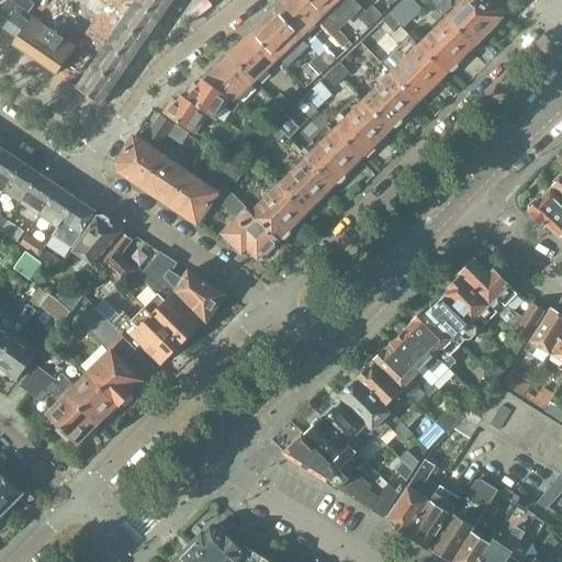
[(79,0),(67,0),(66,2),(78,11),(83,2),(79,0)]
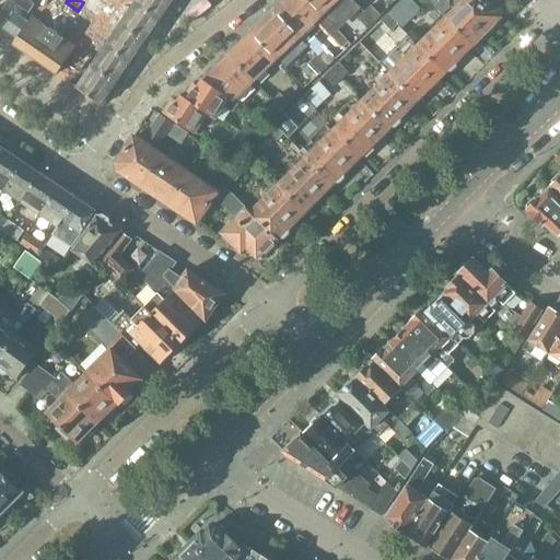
[(128,1),(118,14),(150,36),(151,34),(155,27),(164,15),(140,0),(127,0),(128,1)]
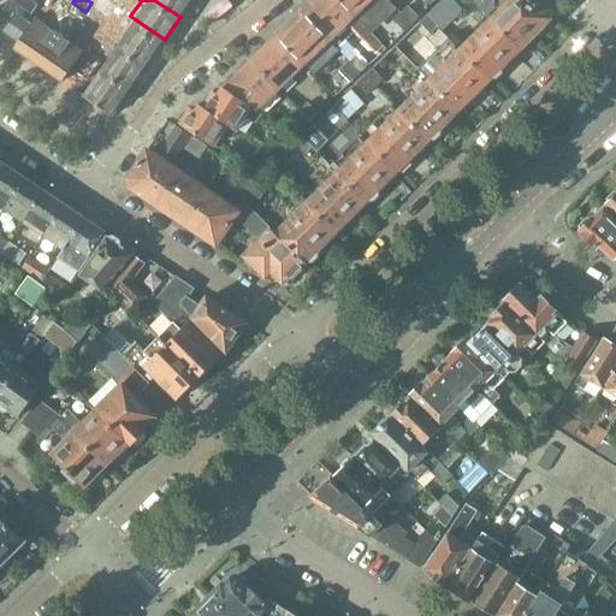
[(154,0),(181,17),(189,4),(191,0),(154,0)]
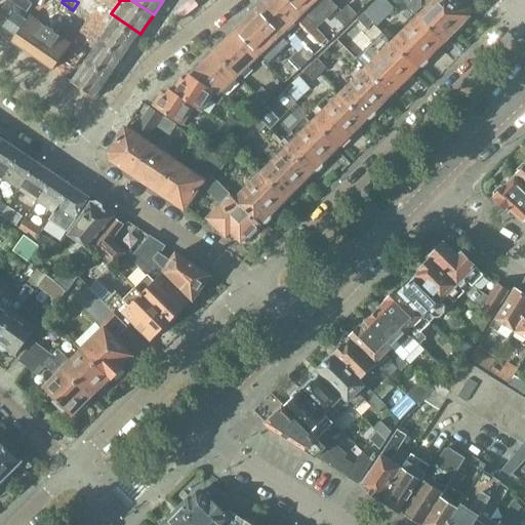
[(288,0),(270,0),(259,11),(282,35),(304,14),(288,0)]
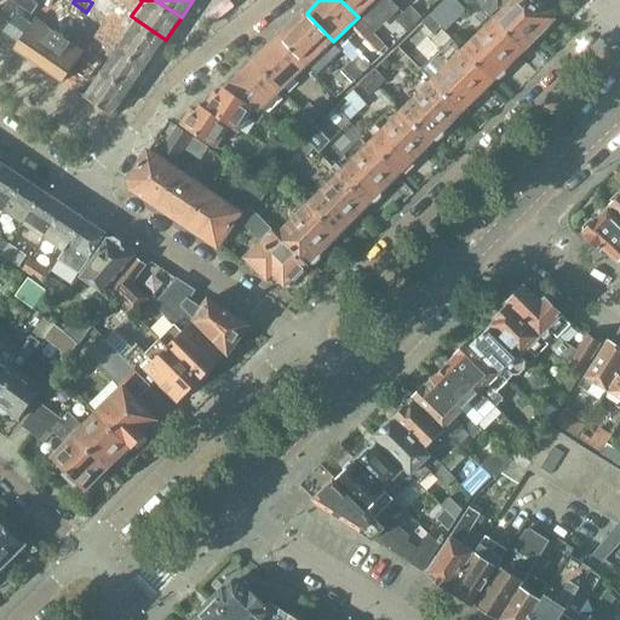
[(340,0),(359,17),(374,0),(340,0)]
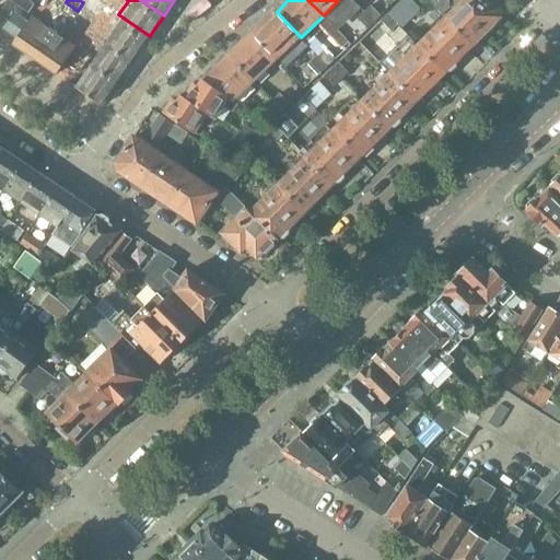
[(481,0),(441,0),(434,8),(446,20),(473,46),(500,19),(499,12),(481,0)]
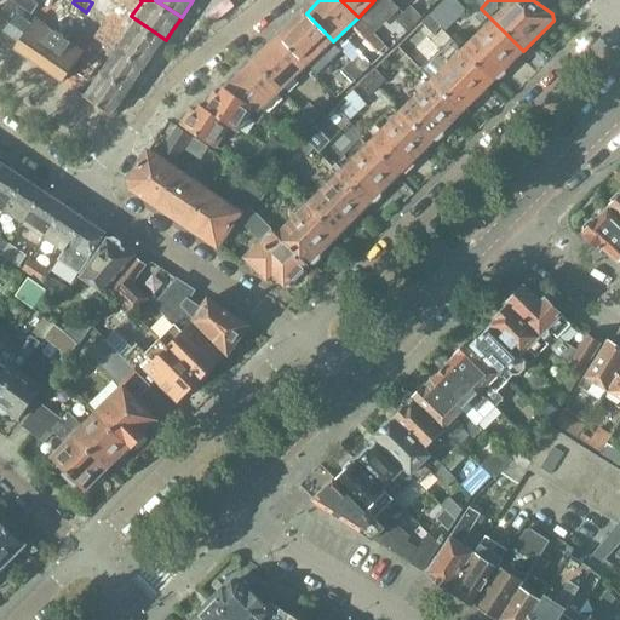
[(0,46),(7,51),(32,17),(28,15),(24,11),(10,1),(0,13),(0,46)]
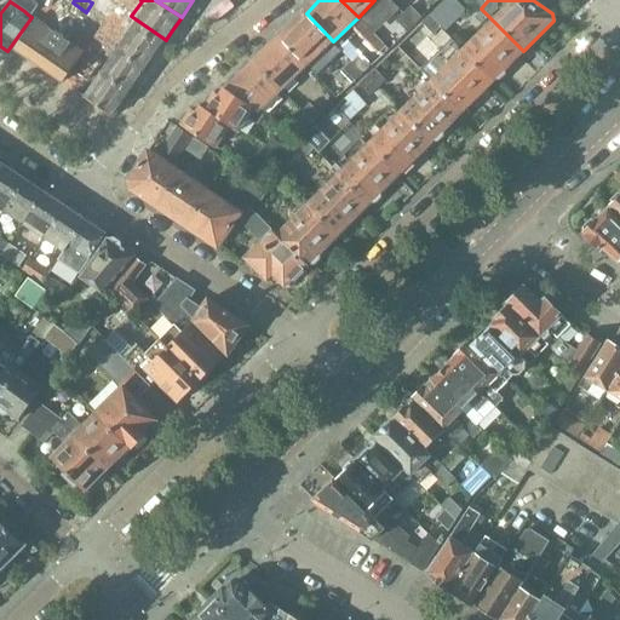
[(402,16),(413,27),(420,19),(409,9),(402,16)]
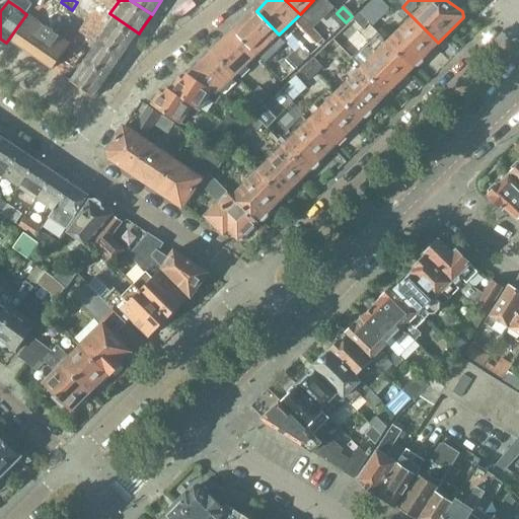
[(360,14),(369,23),(375,17),(366,8),(360,14)]
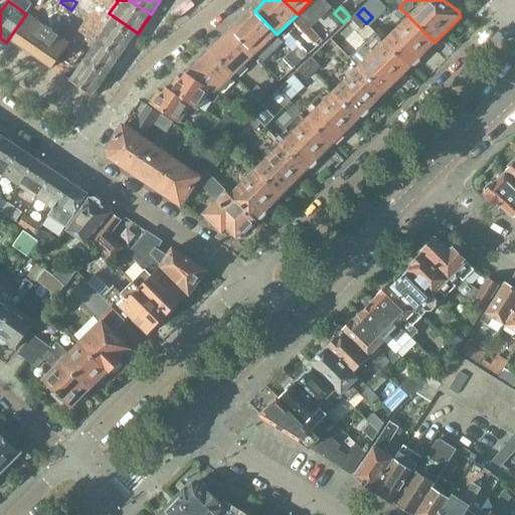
[(254,11),(233,31),(255,54),(277,34),(254,11)]
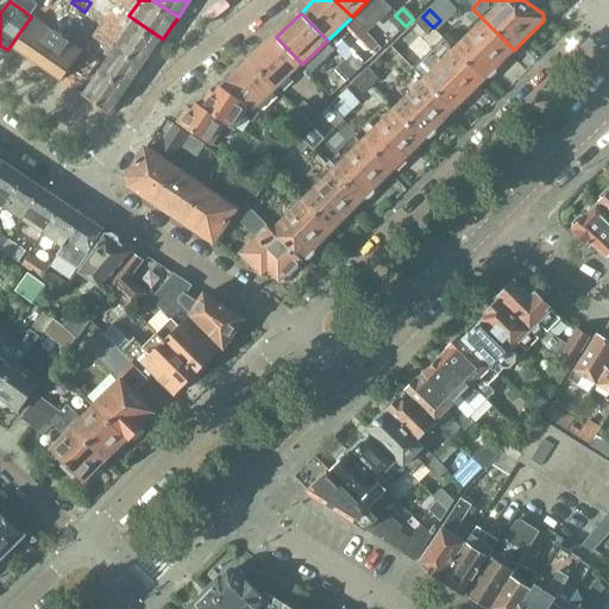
[(107,14),(101,23),(114,32),(120,23),(107,14)]
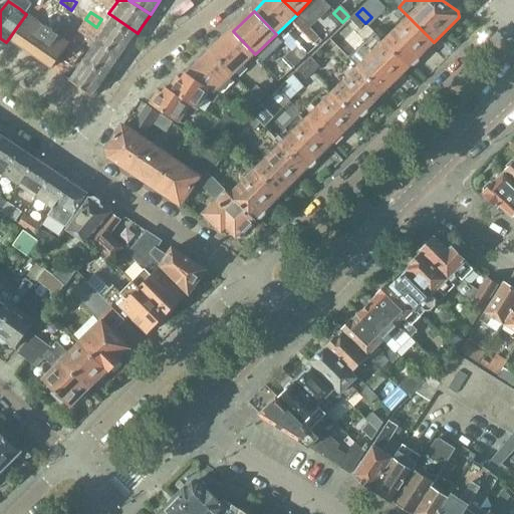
[(342,22),(333,13),(326,19),(336,28),(342,22)]
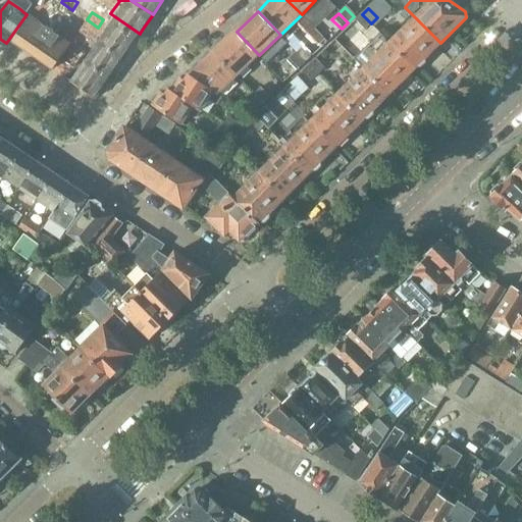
[(27,14),(6,43),(24,56),(45,27),(42,24),(39,21),(39,22),(30,15),(27,14)]
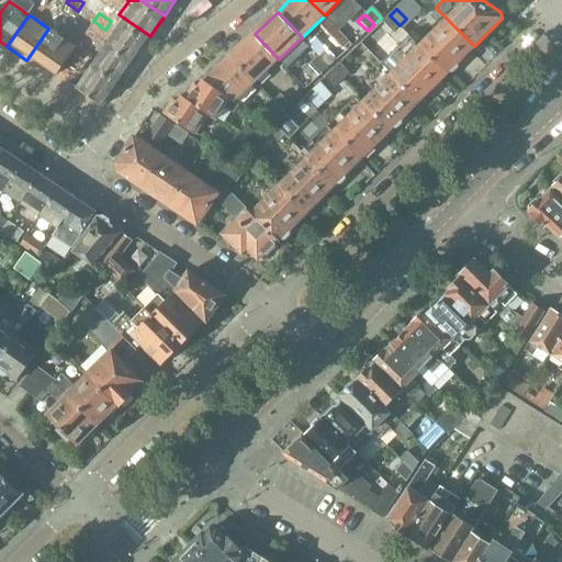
[(400,25),(390,15),(382,22),(393,32),(400,25)]
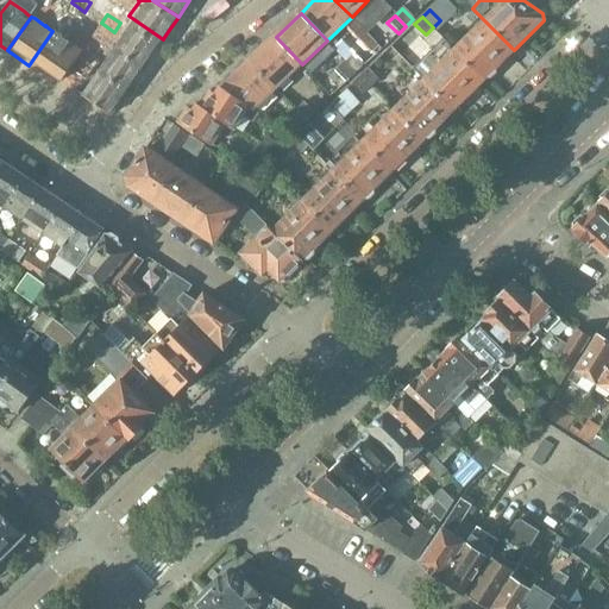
[(485,22),(456,51),(484,80),(487,77),(488,79),(491,79),(496,73),(496,69),(495,69),(514,50),(485,22)]
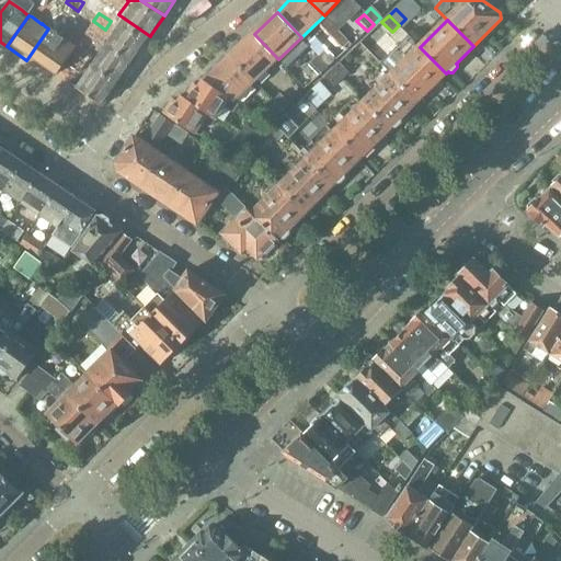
[(111,21),(105,30),(117,37),(123,30),(111,21)]
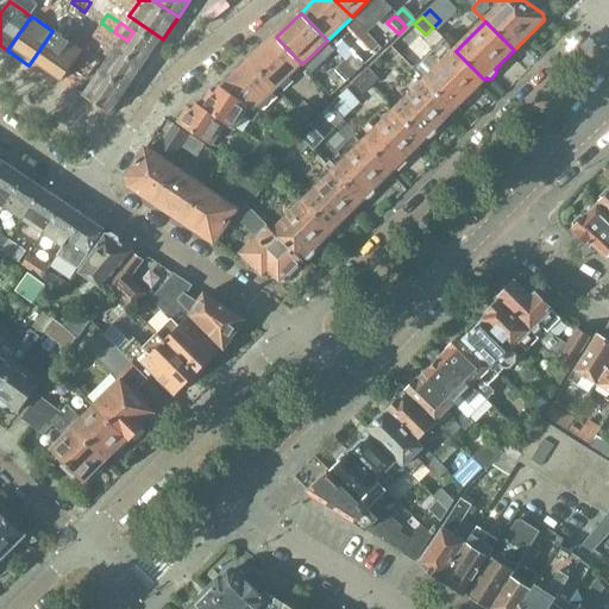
[(52,31),(29,66),(50,80),(74,45),(60,36),(56,33),(52,31)]
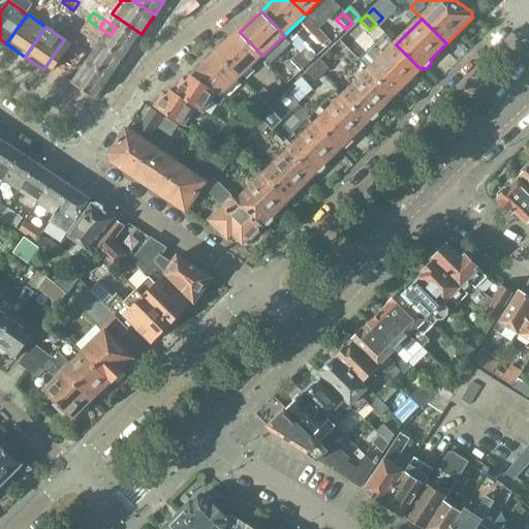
[(240,32),(218,54),(242,78),(262,56),(240,32)]
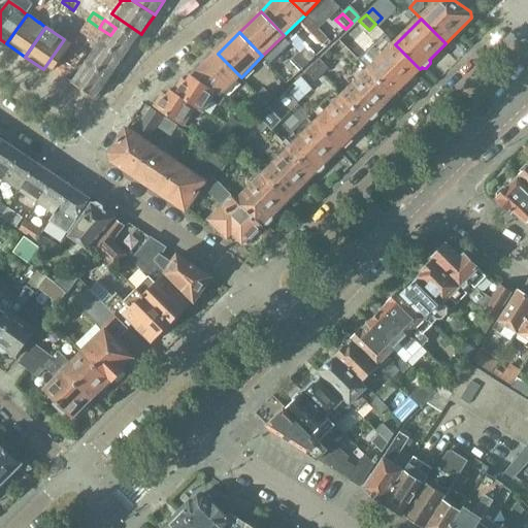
[(64,39),(43,69),(62,81),(83,52),(79,50),(76,47),(75,47),(66,41),(64,39)]
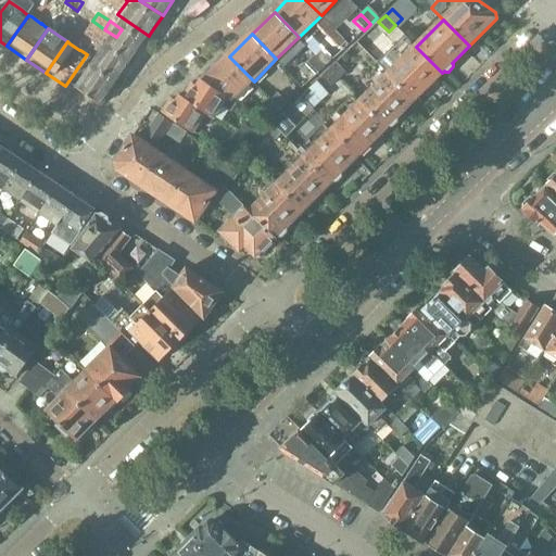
[(416,47),(389,74),(415,100),(442,73),(416,47)]
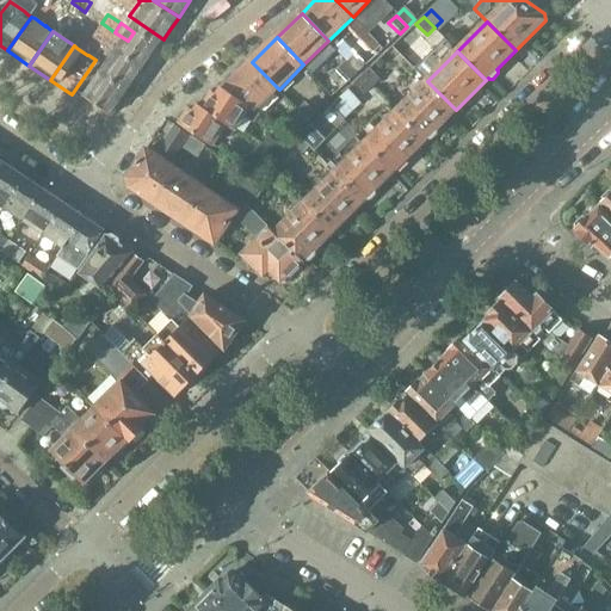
[(349,61),(360,73),(368,66),(357,54),(349,61)]
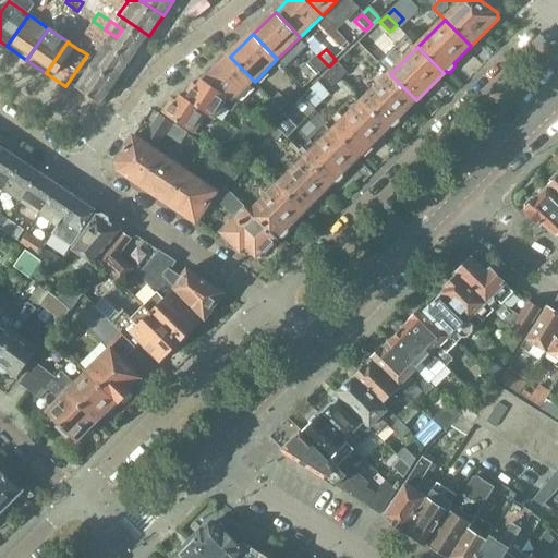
[(87,55),(65,86),(84,99),(84,98),(86,100),(93,89),(106,71),(107,69),(94,60),(94,59),(91,57),(87,55)]
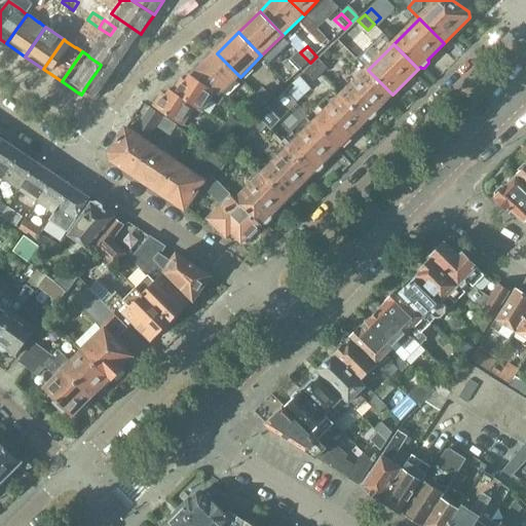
[(310,63),(300,52),(294,60),(303,69),(310,63)]
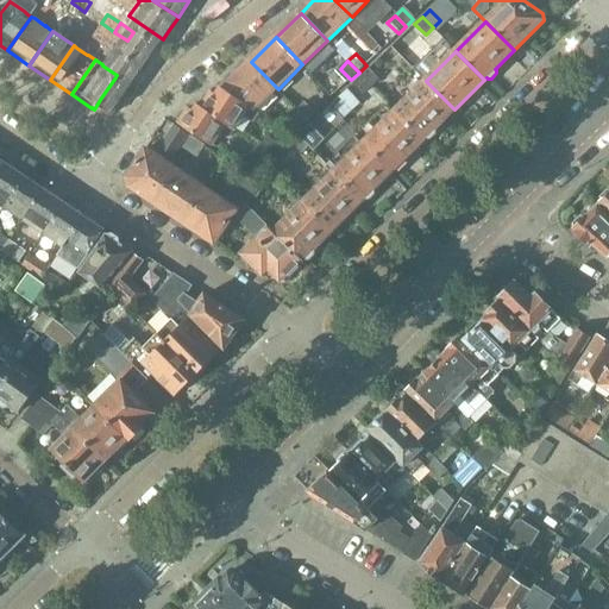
[(251,62),(224,89),(252,108),(256,111),(278,89),(251,62)]
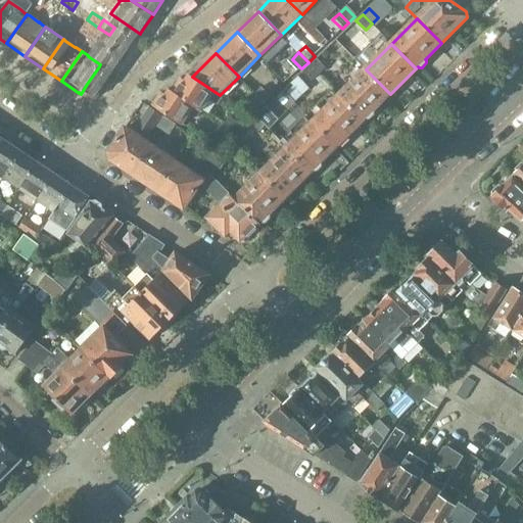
[(310,65),(319,76),(325,68),(316,59),(310,65)]
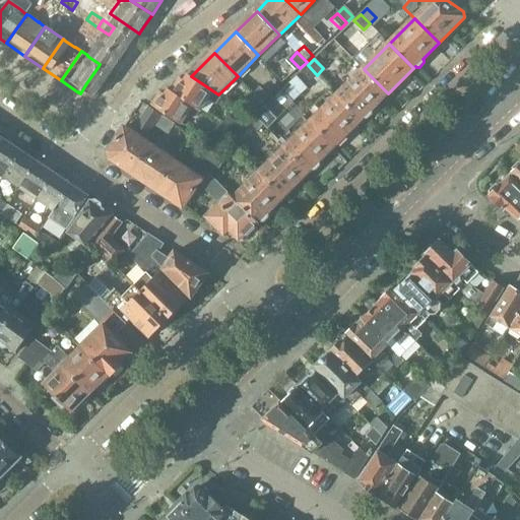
[(317,75),(308,65),(301,71),(311,81),(317,75)]
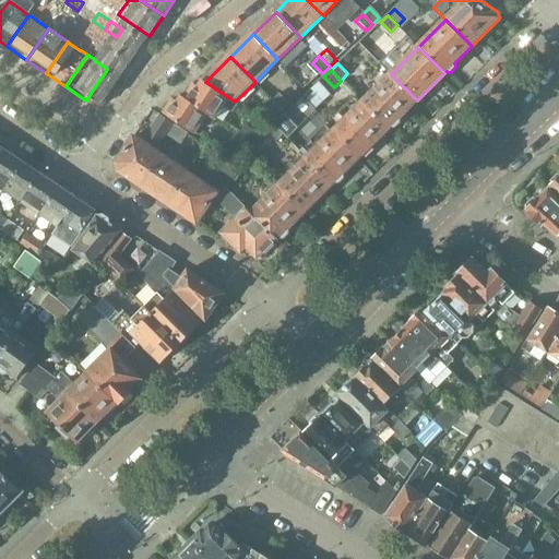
[(106,71),(93,90),(106,99),(119,80),(106,71)]
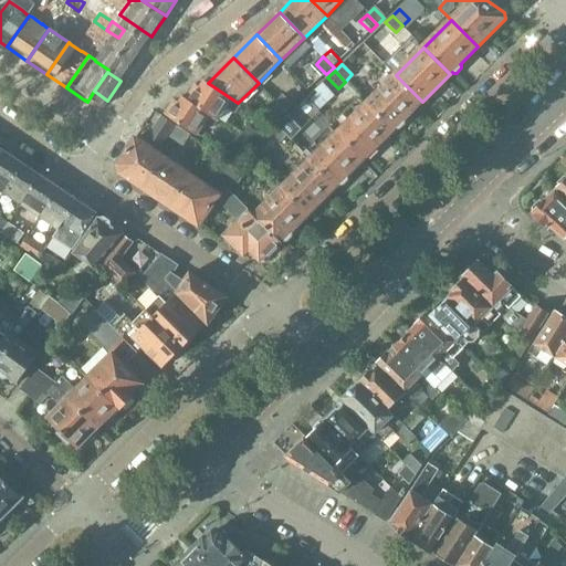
[(422,102),(396,75),(367,103),(394,129),(396,128),(397,128),(400,128),(405,124),(405,121),(404,119),(422,102)]
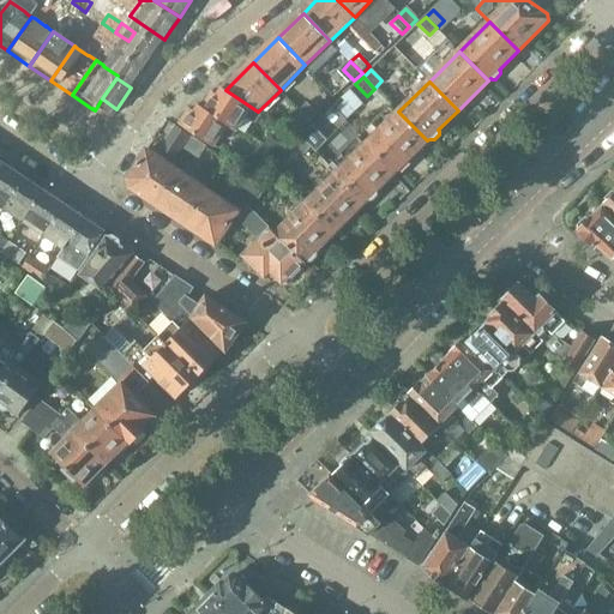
[(215,94),(206,108),(205,108),(232,126),(230,126),(239,132),(254,109),(226,90),(220,97),(215,94)]
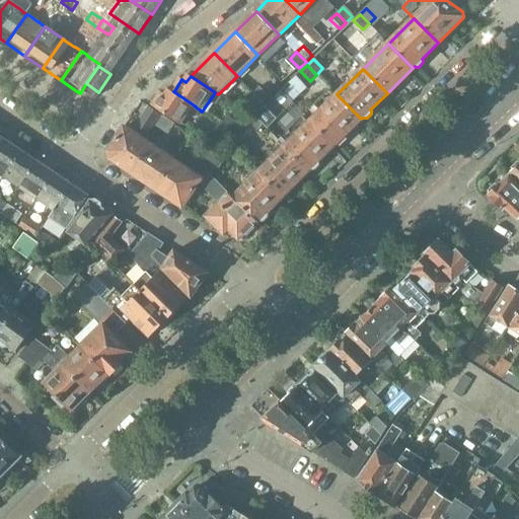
[(251,94),(261,103),(268,97),(257,87),(251,94)]
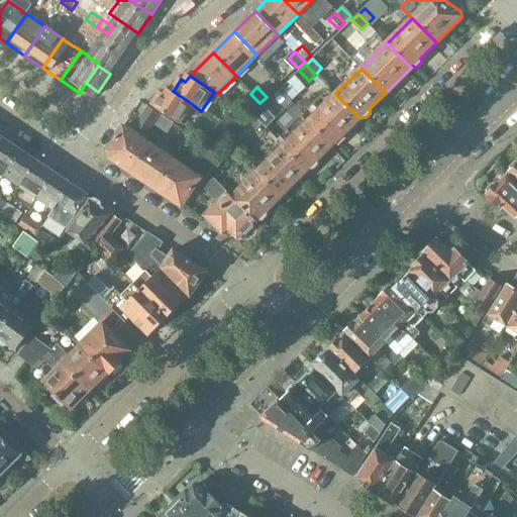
[(173,91),(174,91),(171,89),(166,95),(162,92),(153,104),(182,124),(190,113),(197,117),(201,111),(194,106),(195,106),(173,91)]
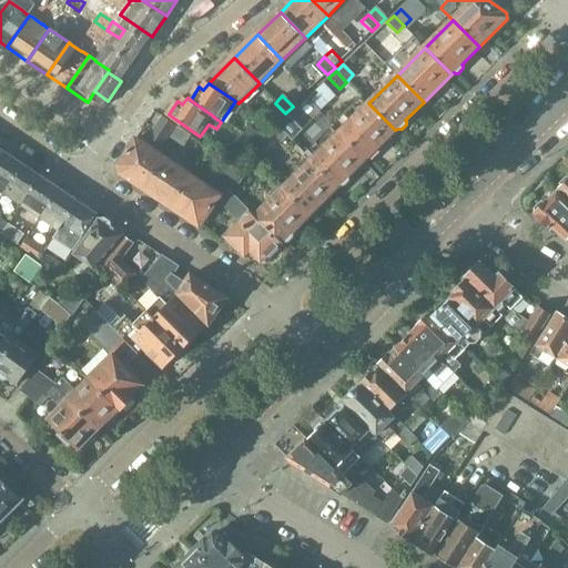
[(285,113),(275,103),(269,110),(279,120),(285,113)]
